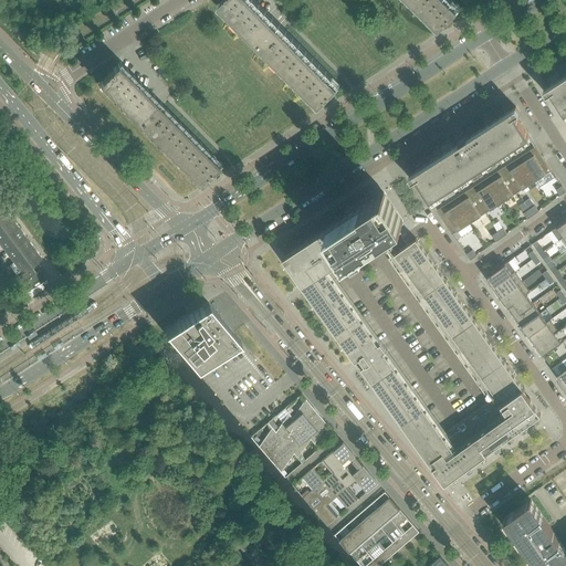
[(255,0),(222,0),(218,4),(318,106),(341,84),(255,0)]
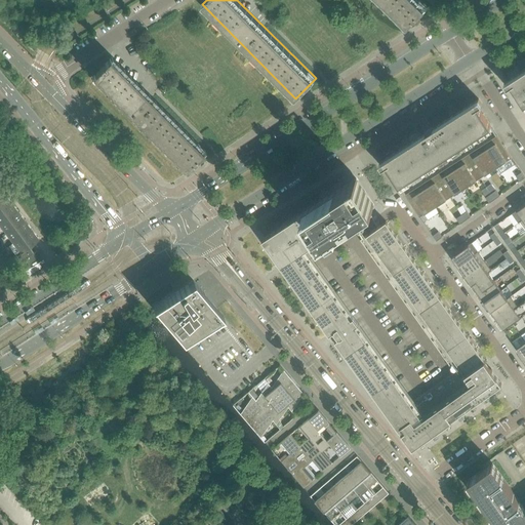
[(427,7),(419,0),(379,0),(407,27),(427,7)]
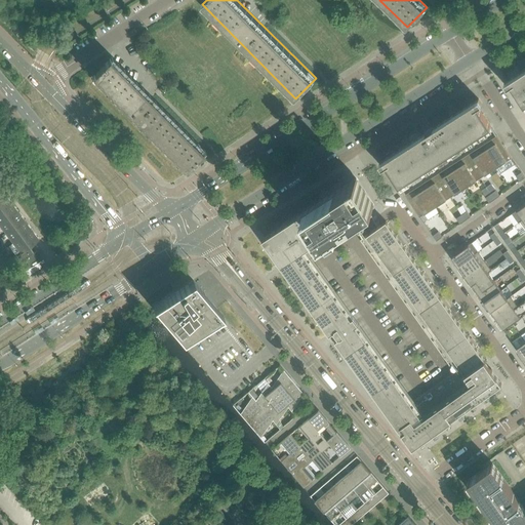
[(111,56),(109,58),(91,76),(185,169),(204,150),(111,56)]
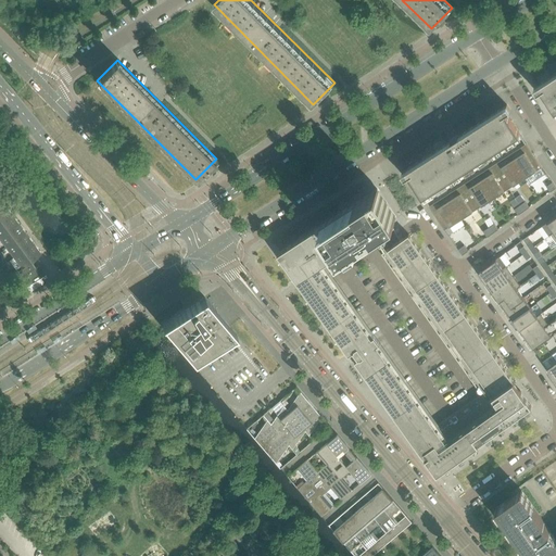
[(555,110),(555,73),(553,76),(552,76),(540,84),(538,85),(533,88),(536,92),(541,90),(555,111),(555,110)]
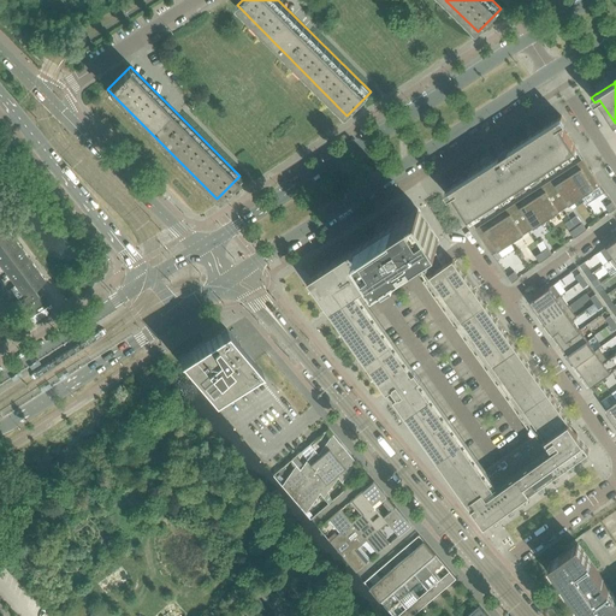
[(570,152),(576,148),(561,124),(564,122),(562,117),(557,119),(556,120),(542,129),(542,130),(526,138),(526,140),(513,148),(511,149),(496,159),(495,160),(481,169),(480,169),(466,178),(465,178),(451,187),(450,188),(445,191),(449,196),(452,194),(468,218),(474,214),(570,152)]
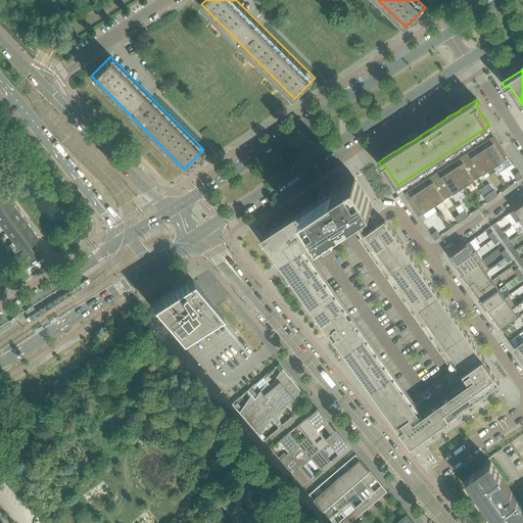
[(510,157),(501,144),(496,147),(493,142),(482,149),(485,153),(494,168),(510,157)]
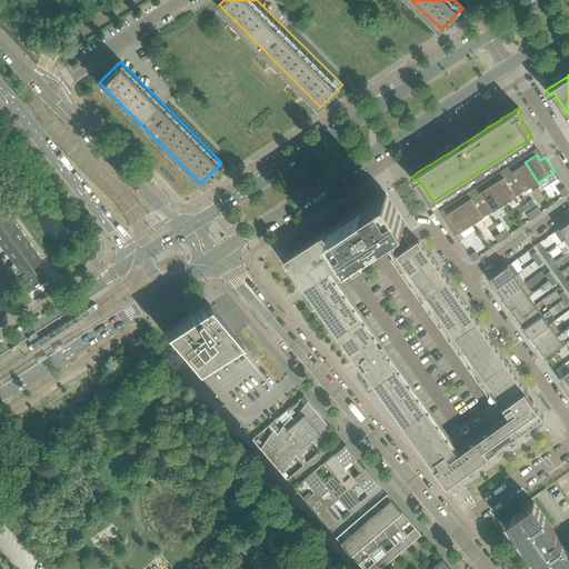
[(528,167),(525,162),(513,170),(516,175),(511,178),(521,192),(538,182),(528,167)]
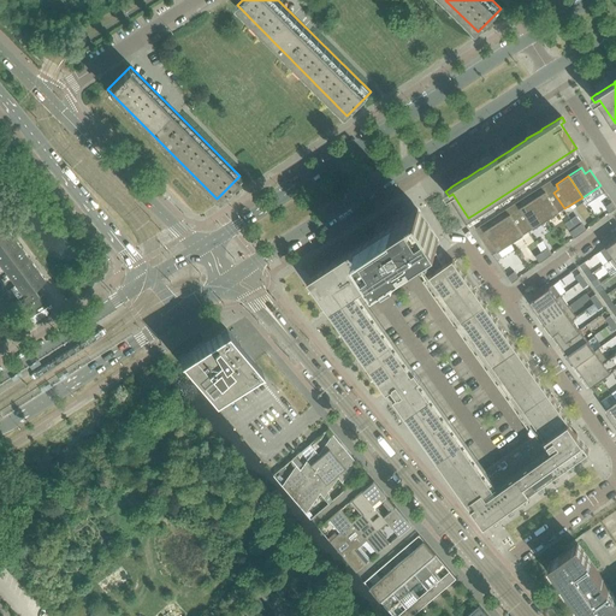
[(564,208),(554,193),(549,196),(545,191),(533,200),(535,205),(546,220),(564,208)]
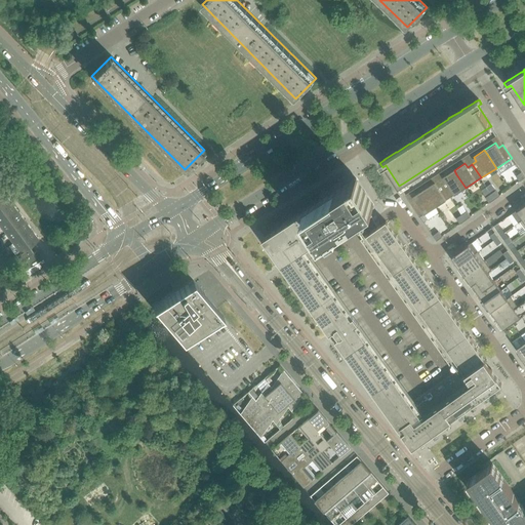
[(456,174),(454,170),(443,176),(446,182),(441,184),(450,198),(466,188),(456,174)]
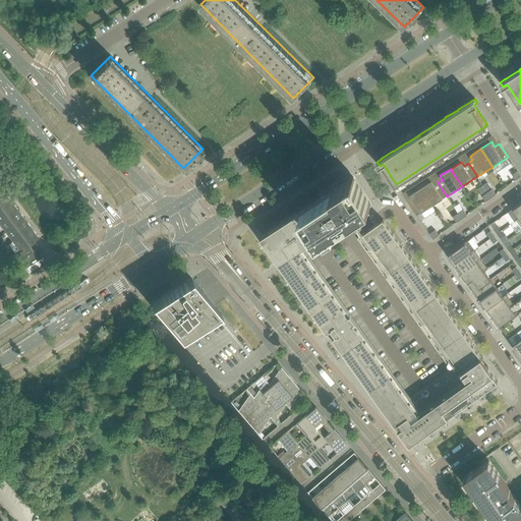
[(520,175),(517,171),(512,175),(516,180),(520,175)]
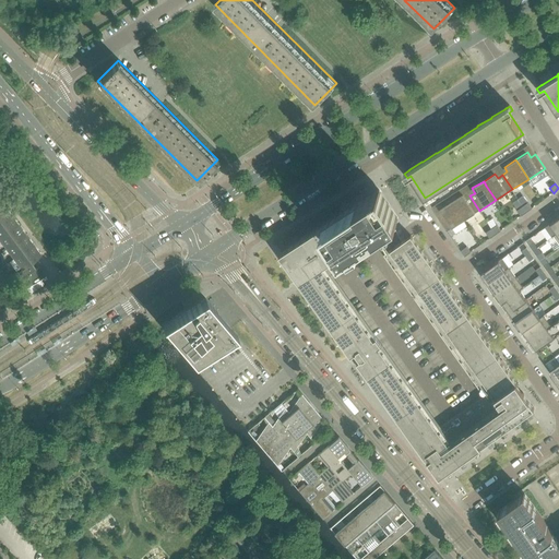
[(331,276),(396,230),(391,223),(399,217),(380,189),(372,193),(344,212),(281,253),(287,261),(305,286),(334,328),(353,354),(354,354),(358,360),(357,360),(426,456),(428,460),(440,476),(534,408),(523,392),(520,394),(515,387),(518,385),(412,236),(403,241),(395,247),(383,256),(484,395),(439,427),(380,345),(376,347),(371,341),(375,337),(331,276)]
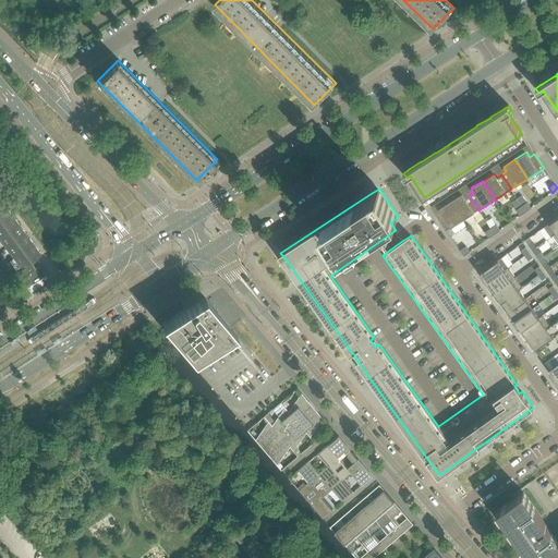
[(478,210),(469,195),(464,198),(461,194),(450,202),(452,206),(462,220),(478,210)]
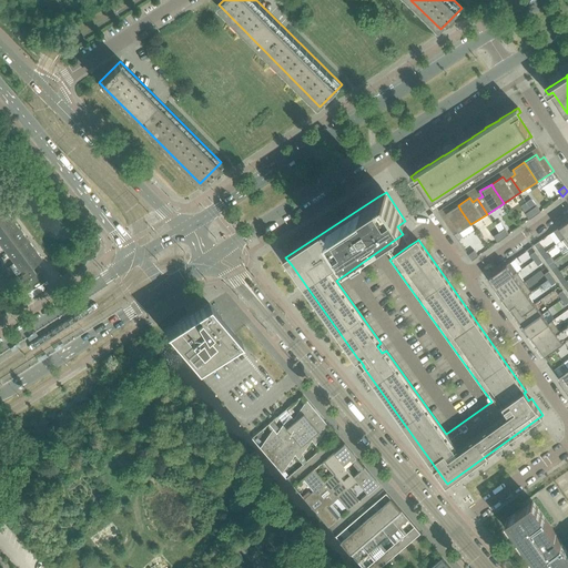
[(460,210),(458,205),(446,213),(449,217),(445,220),(454,235),(470,224),(460,210)]
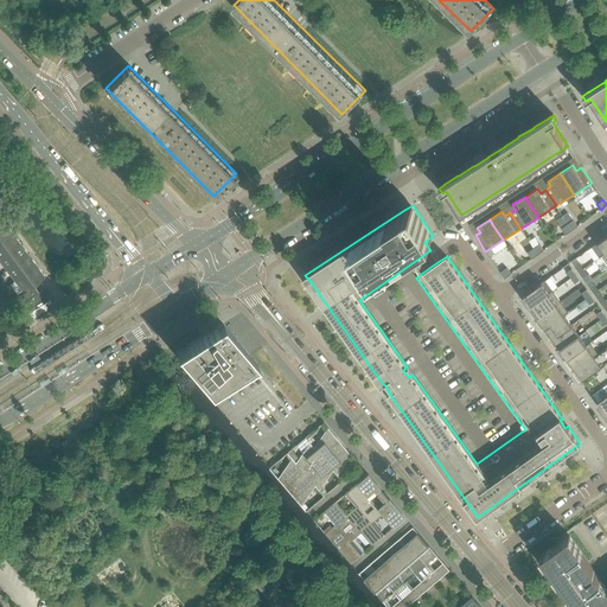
[(572,230),(577,227),(573,221),(567,224),(572,230)]
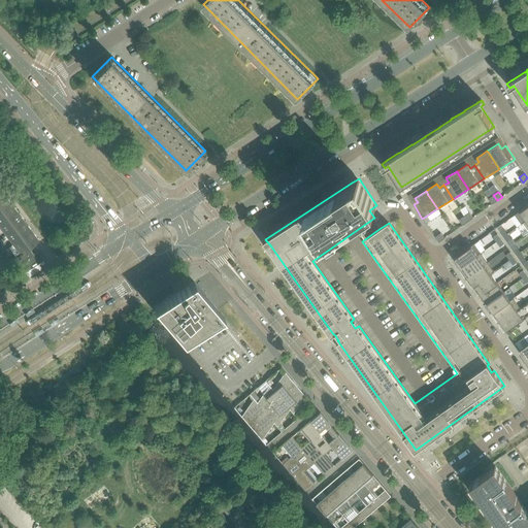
[(497,200),(493,195),(488,199),(492,204),(497,200)]
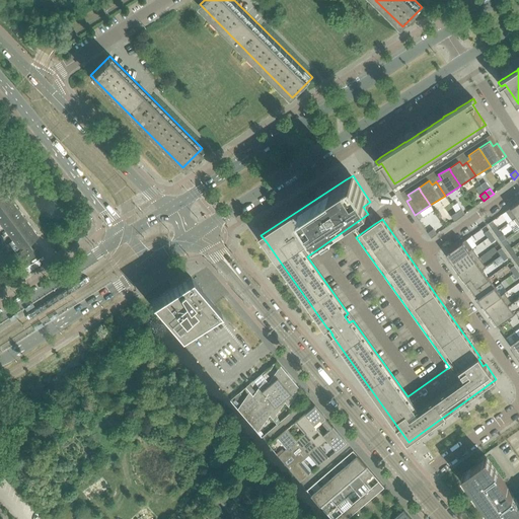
[(0,209),(10,201),(4,193),(0,195),(0,209)]
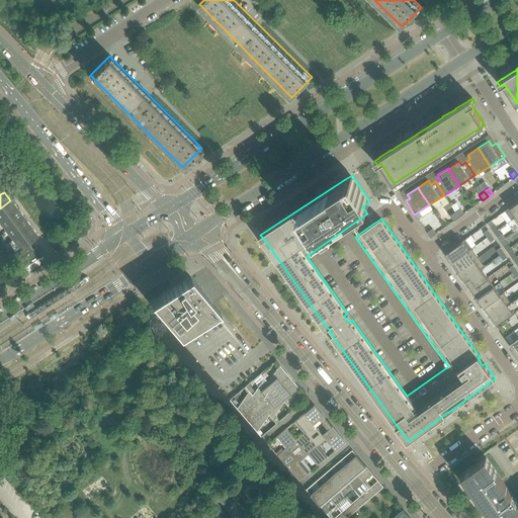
[(0,221),(0,222),(17,209),(10,200),(0,208),(0,221)]
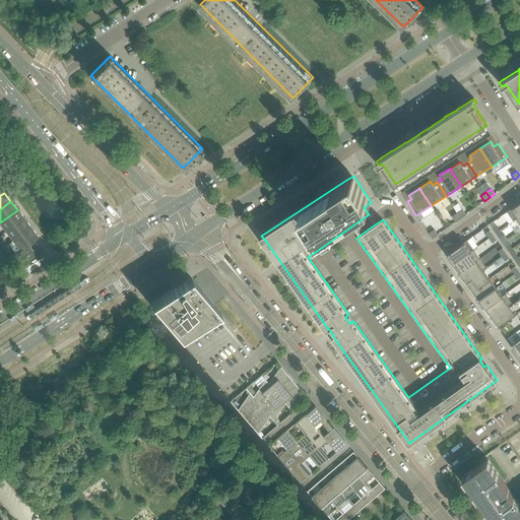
[(460,218),(465,214),(462,209),(457,213),(460,218)]
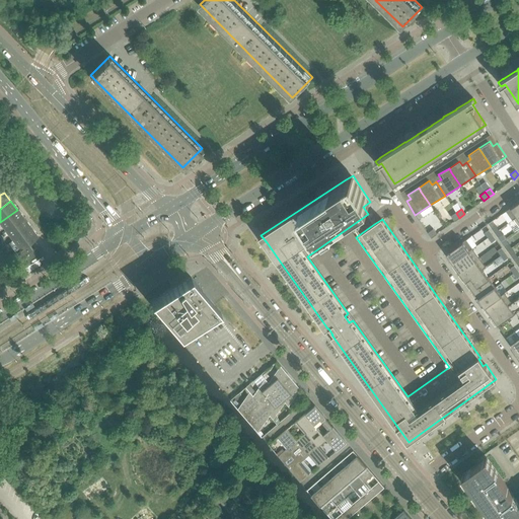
[(23,218),(17,210),(0,222),(1,222),(7,230),(23,218)]
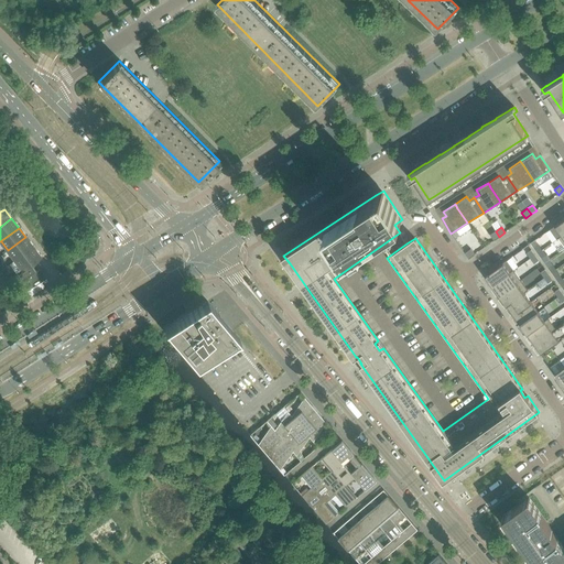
[(494,240),(499,237),(496,231),(490,235),(494,240)]
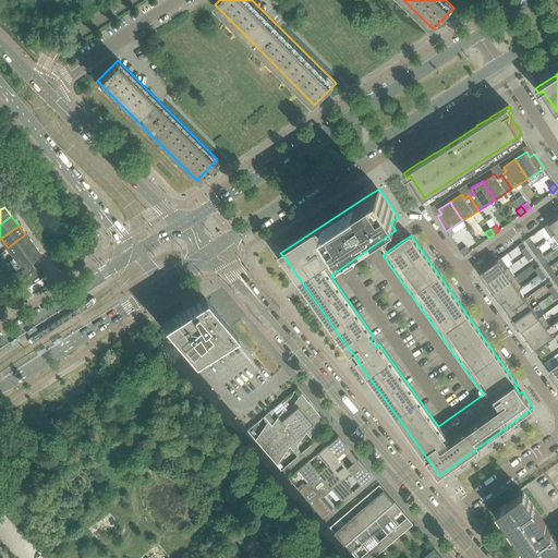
[(32,244),(25,234),(8,247),(14,257),(32,244)]
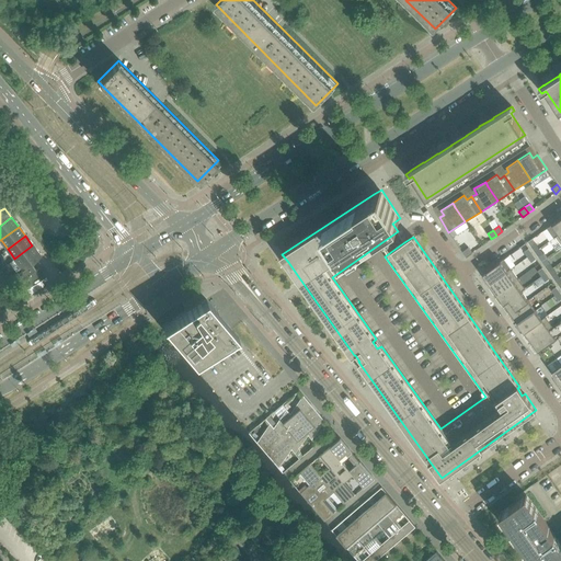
[(540,248),(536,242),(530,247),(535,252),(540,248)]
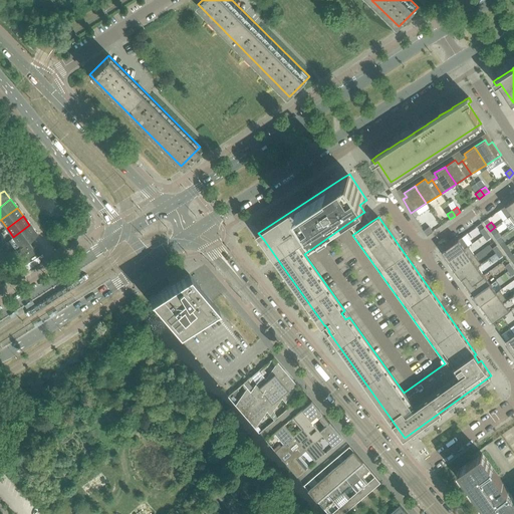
[(26,241),(36,234),(29,225),(13,237),(20,246),(26,241)]
